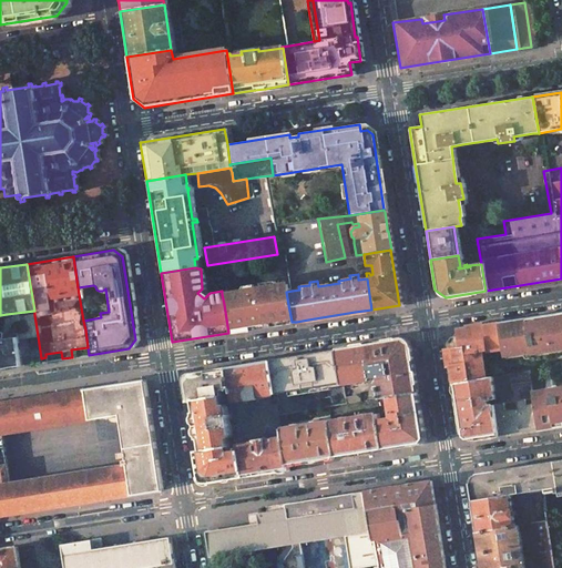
[(256,303),(259,327),(290,322),(292,322),(287,298),(286,292),(285,283),(283,283),(254,288),(256,300),(256,303)]
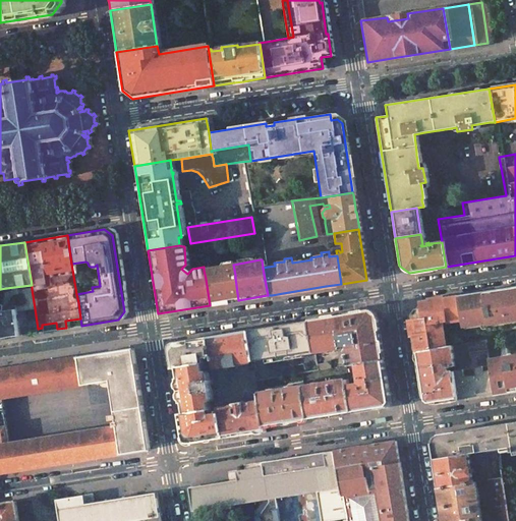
[(206,279),(210,305),(238,300),(235,278),(235,275),(233,265),(204,270),(206,279)]
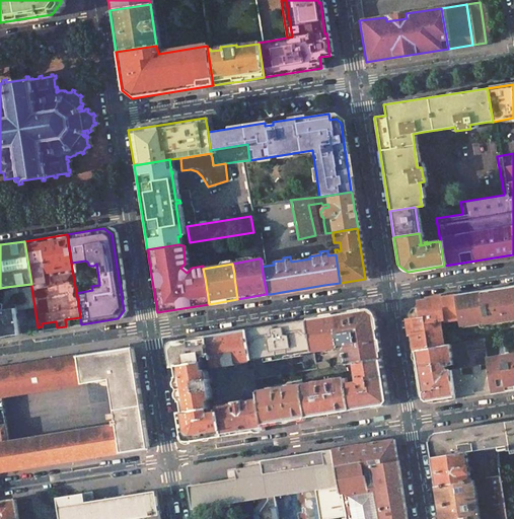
[(14,286),(6,287),(7,290),(0,291),(0,306),(12,309),(12,310),(34,307),(31,288),(31,286),(15,289),(14,286)]
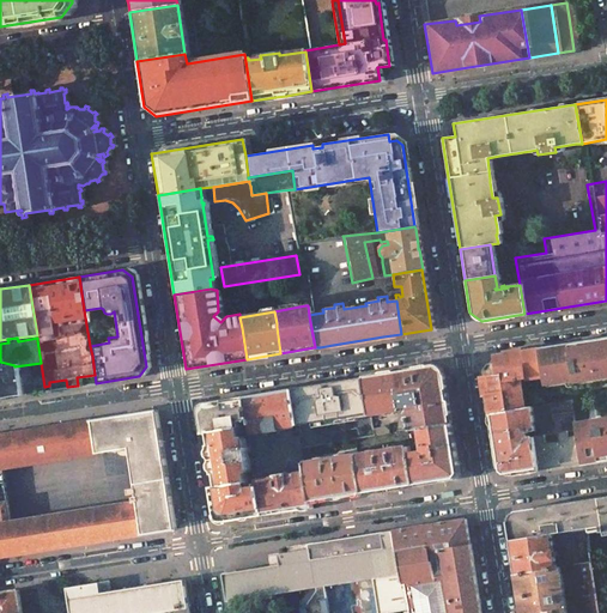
[(606,338),(535,350),(540,376),(541,380),(540,380),(545,405),(566,400),(577,465),(606,459),(606,338)]
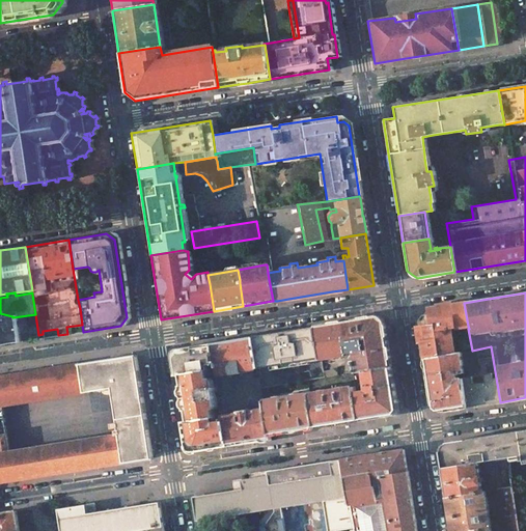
[(464,303),(424,309),(415,322),(420,360),(451,354),(447,329),(468,326),(464,303)]
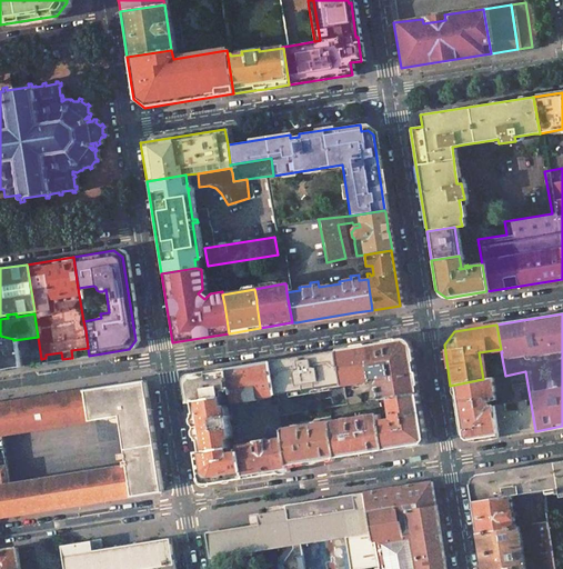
[(0,370),(18,367),(13,340),(13,339),(0,336),(0,370)]
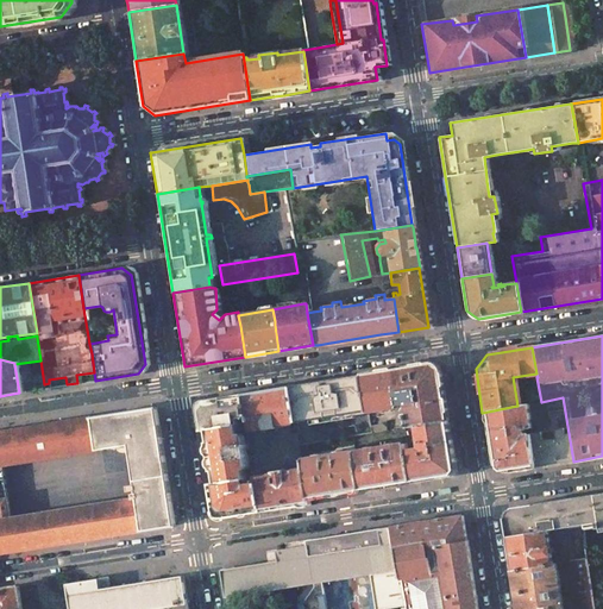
[(424,364),(357,375),(363,410),(364,412),(390,408),(391,409),(395,408),(395,406),(395,405),(399,405),(400,409),(401,408),(400,410),(403,427),(413,426),(444,421),(435,372),(424,364)]
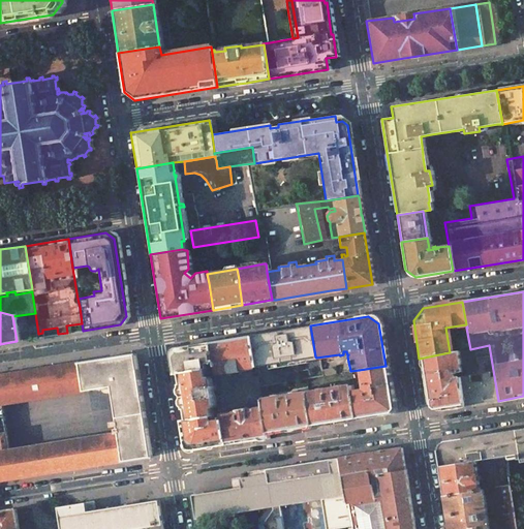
[(253,367),(315,356),(310,325),(272,332),(248,336),(253,367)]
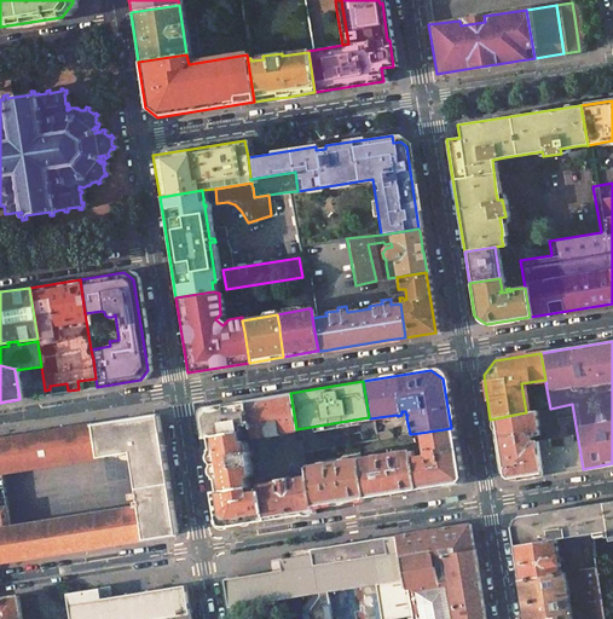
[(264,438),(278,435),(277,434),(281,433),(281,432),(296,429),(290,393),(242,400),(246,424),(247,424),(249,437),(260,435),(260,438),(264,437),(264,438)]
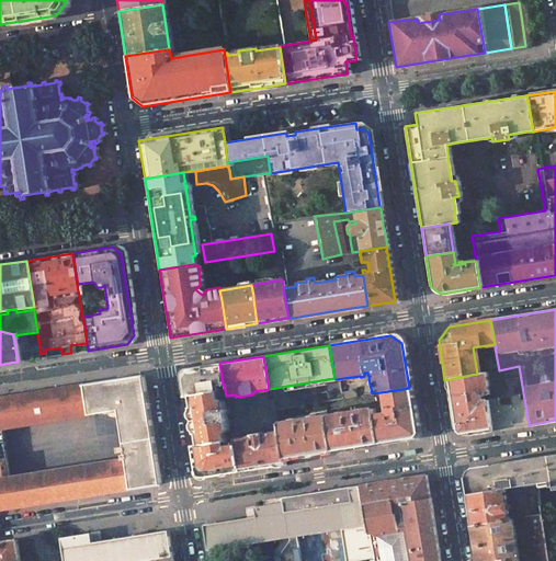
[(184,397),(214,393),(213,388),(217,387),(217,386),(220,385),(220,386),(223,386),(223,385),(219,363),(184,368),(178,377),(181,397),(184,397)]
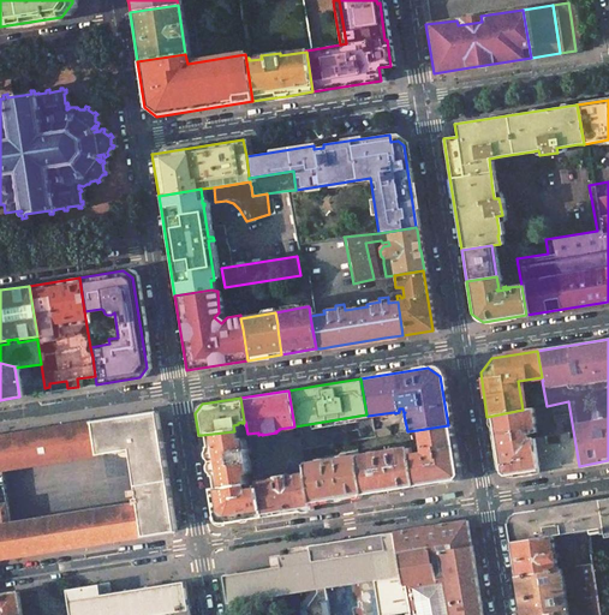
[(536,472),(579,466),(568,401),(547,406),(549,422),(550,431),(548,435),(545,435),(531,437),(532,439),(536,472)]
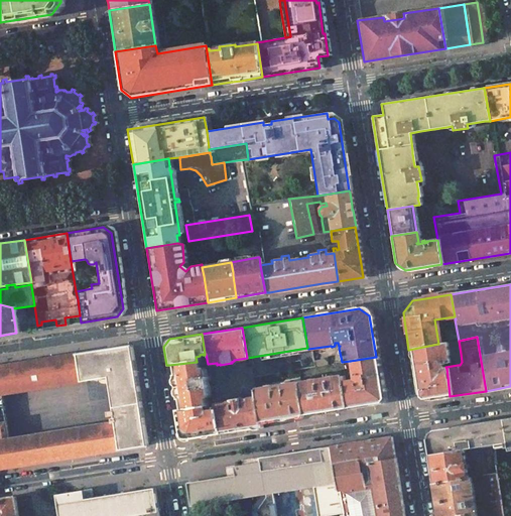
[(438,344),(408,350),(412,374),(412,375),(415,393),(416,394),(420,395),(422,397),(424,400),(425,401),(449,397),(449,396),(450,396),(446,368),(440,369),(440,367),(445,366),(445,364),(449,363),(448,359),(445,359),(442,343),(438,344)]
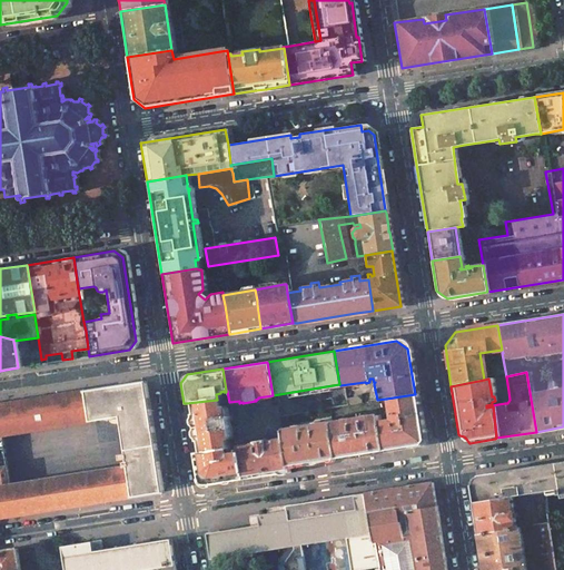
[(0,517),(159,492),(144,392),(142,386),(141,382),(0,403),(0,517)]
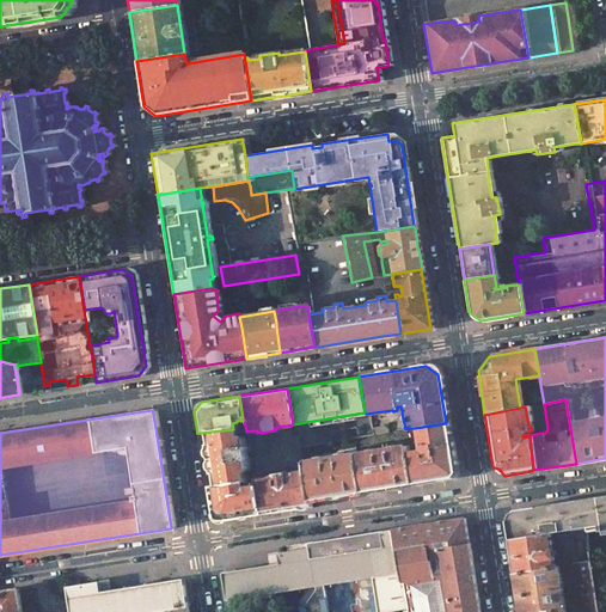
[(416,451),(404,453),(409,484),(450,477),(453,472),(446,423),(415,428),(416,442),(414,442),(415,446),(417,445),(418,452),(416,453),(416,451)]
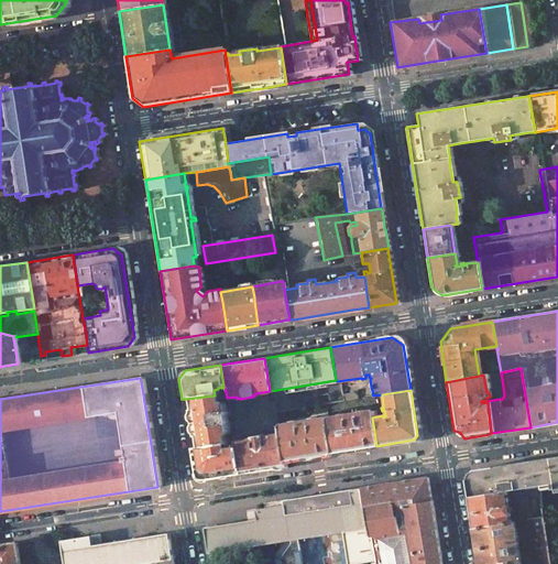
[(215,396),(185,399),(193,447),(222,443),(221,435),(225,435),(222,427),(225,426),(223,414),(225,414),(225,412),(222,412),(222,409),(220,409),(219,402),(216,402),(215,396)]
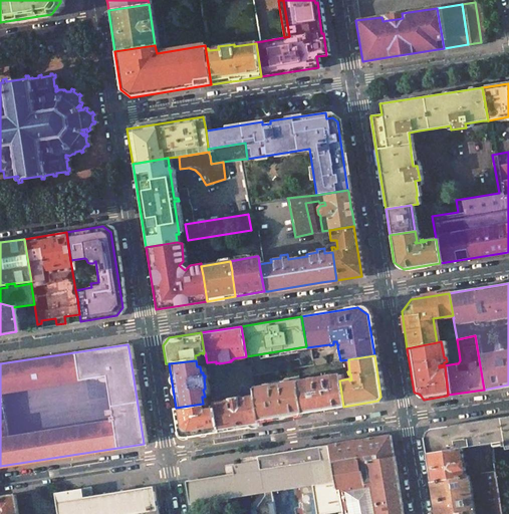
[(343,407),(339,380),(338,373),(320,376),(321,378),(312,379),(312,378),(295,380),(300,414),(308,412),(309,413),(316,412),(317,413),(318,411),(325,410),(327,411),(327,410),(334,409),(335,408),(343,407)]
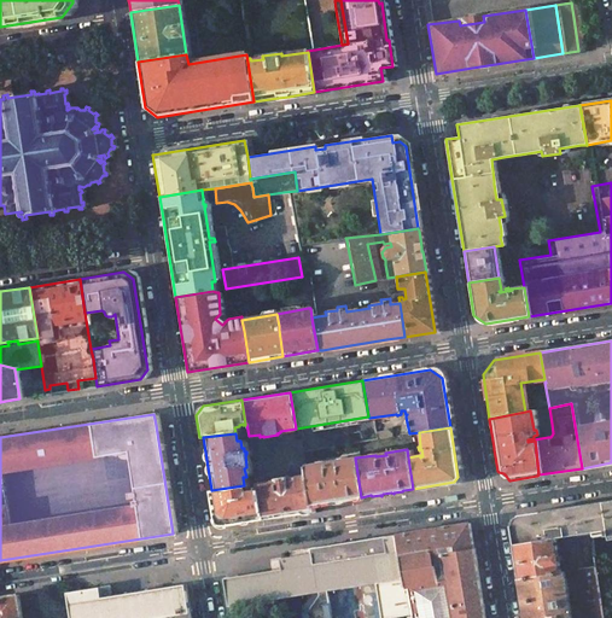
[(355,458),(331,461),(331,465),(325,466),(325,465),(324,465),(324,462),(302,466),(303,476),(304,476),(309,505),(319,503),(320,505),(328,503),(330,505),(331,502),(339,500),(341,502),(342,501),(350,500),(350,499),(361,497),(355,458)]
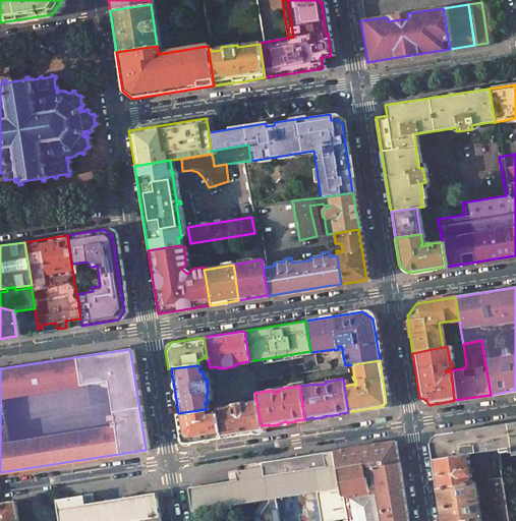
[(220,438),(262,431),(262,430),(261,425),(256,401),(255,401),(240,404),(240,402),(238,403),(238,404),(233,405),(232,403),(229,403),(230,405),(214,408),(215,411),(215,413),(216,413),(220,438)]
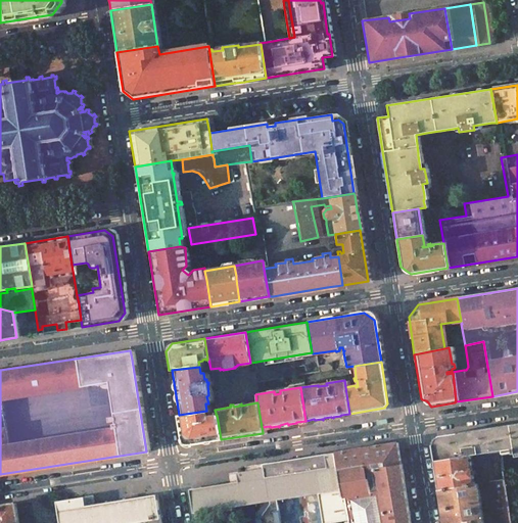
[(176,416),(180,438),(188,444),(221,439),(217,415),(216,415),(216,413),(215,413),(215,415),(210,416),(210,415),(206,415),(206,413),(206,411),(179,415),(176,416)]
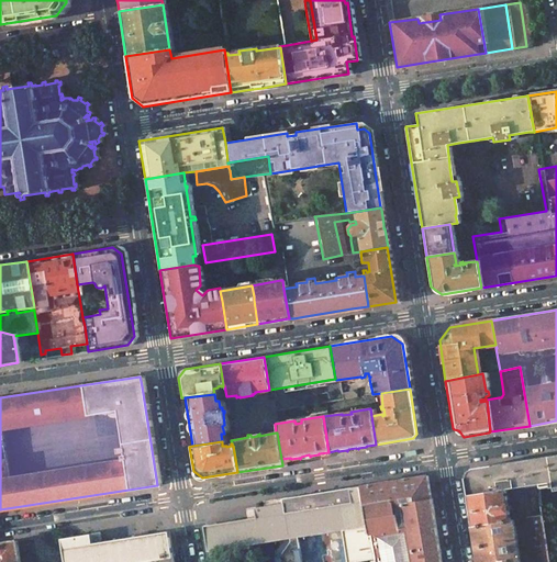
[(496,464),(471,468),(471,469),(463,481),(461,481),(464,495),(502,490),(534,485),(534,489),(546,486),(546,490),(550,489),(550,491),(556,490),(556,453),(554,454),(545,456),(545,457),(504,462),(496,463),(496,464)]
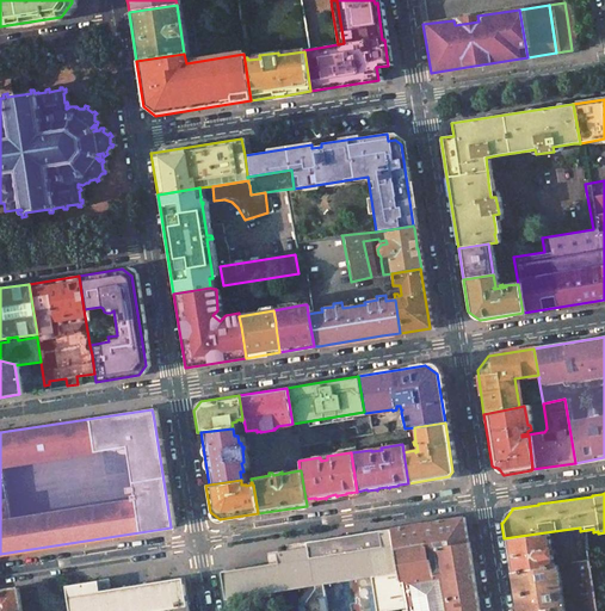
[(474,610),(464,542),(463,542),(460,517),(430,522),(388,529),(402,608),(402,610),(474,610)]
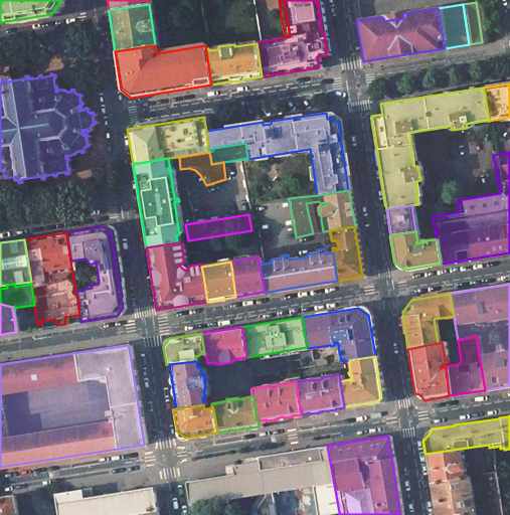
[(270,492),(309,485),(313,514),(319,514),(322,514),(339,512),(327,446),(256,457),(256,461),(230,466),(231,474),(183,482),(188,514),(195,514),(194,504),(255,494),(256,494),(270,492)]
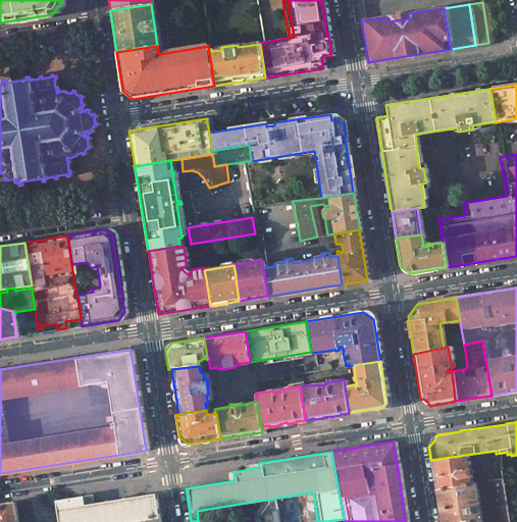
[(466,455),(430,460),(434,488),(469,483),(466,455)]
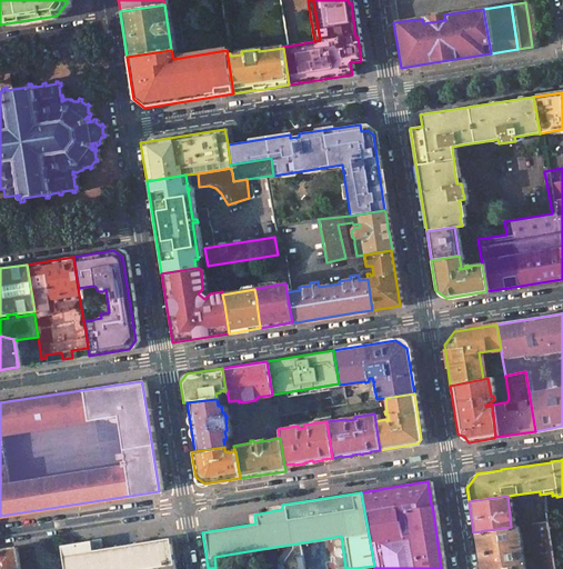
[(552,568),(544,522),(528,525),(534,568),(552,568)]
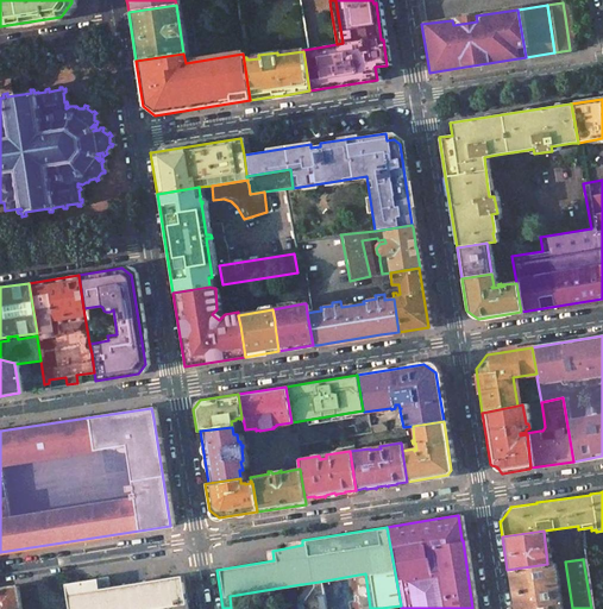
[(547,564),(507,570),(513,608),(559,608),(558,598),(560,598),(560,596),(558,596),(552,564),(547,564)]
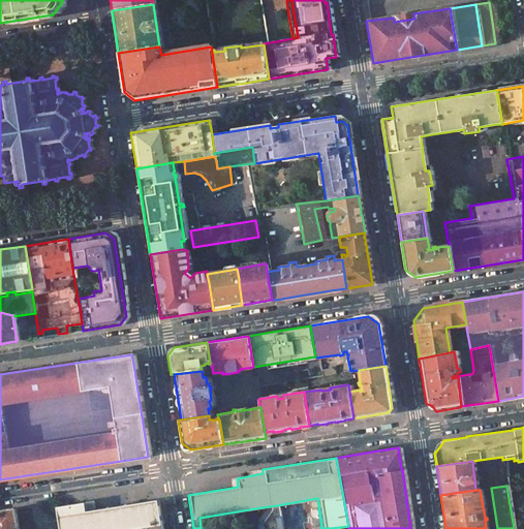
[(129,528),(133,528),(150,526),(150,528),(159,528),(155,500),(121,505),(121,504),(119,504),(119,505),(91,510),(83,511),(82,502),(54,507),(56,528),(129,528)]
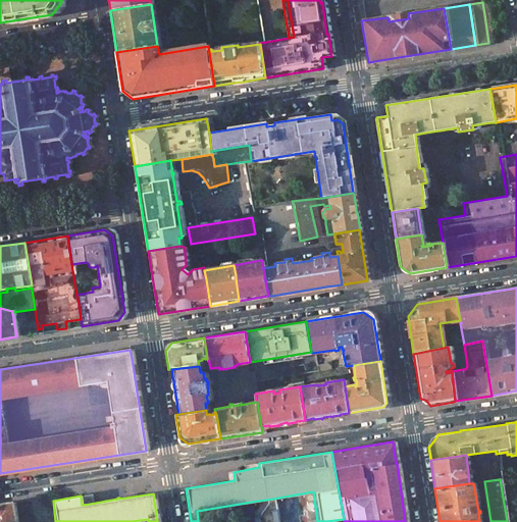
[(88,494),(81,496),(82,505),(90,504),(88,494)]
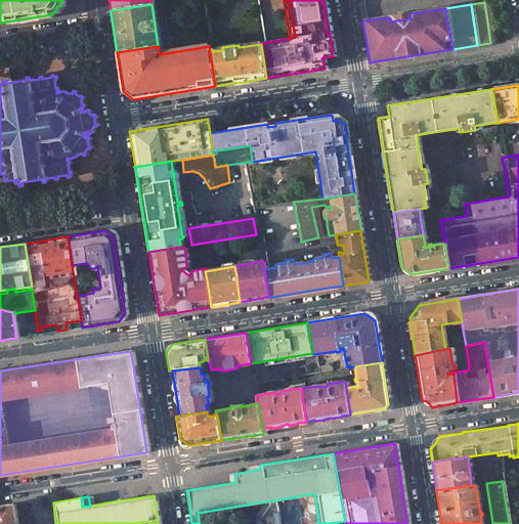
[(280,523),(282,523),(277,520),(274,500),(260,503),(259,503),(259,505),(252,515),(253,523),(280,523)]
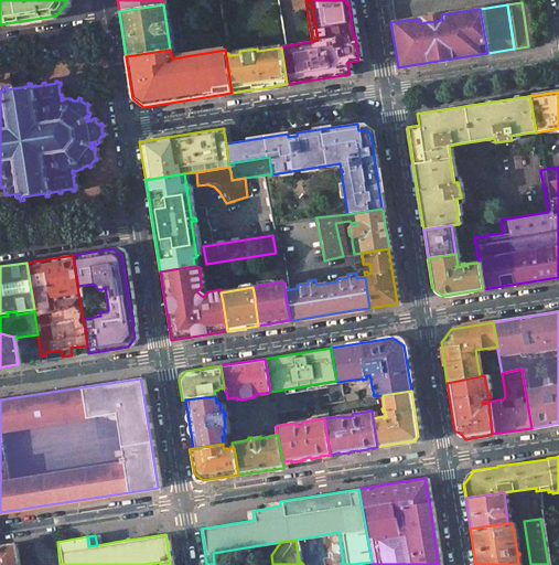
[(14,564),(12,544),(0,545),(0,564),(14,564)]
